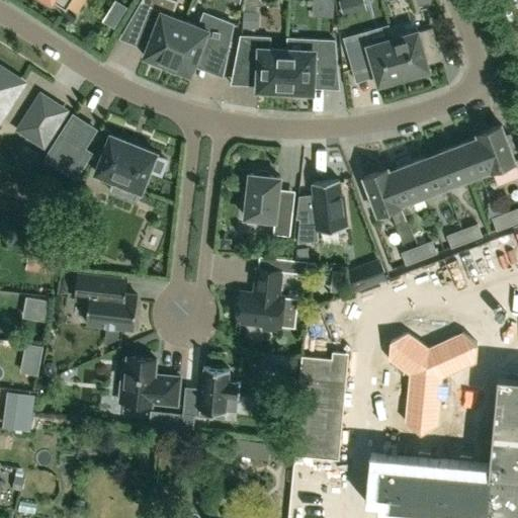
[(41,0),(50,4),(52,1),(65,10),(71,0),(41,0)]
